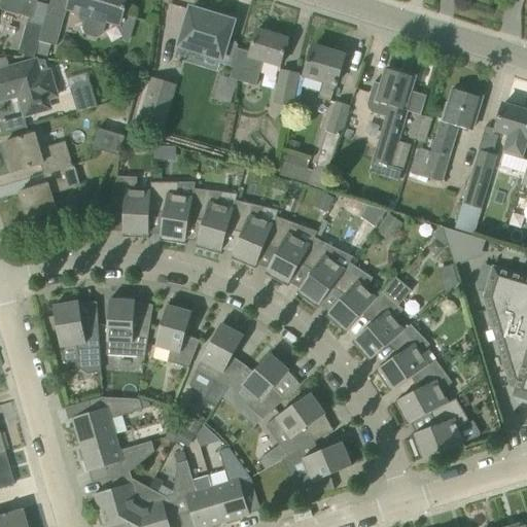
[(1,0),(0,4),(0,9),(32,20),(37,0),(1,0)]
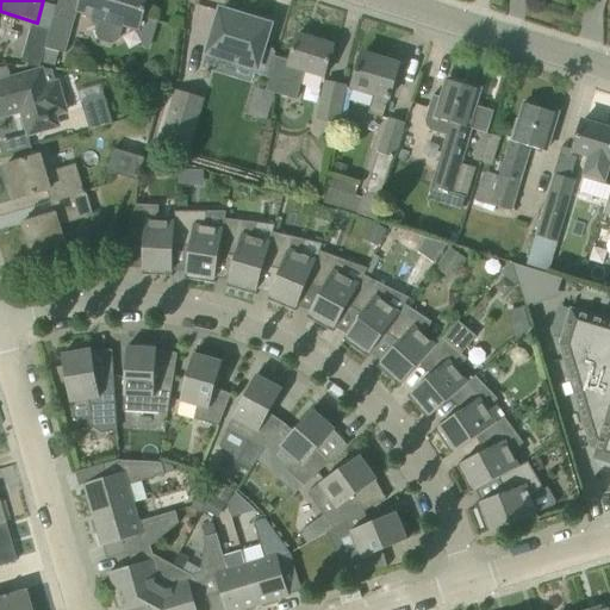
[(98,26),(95,35),(99,41),(111,44),(117,41),(122,26),(137,31),(147,0),(79,0),(76,12),(92,18),(91,24),(98,26)]
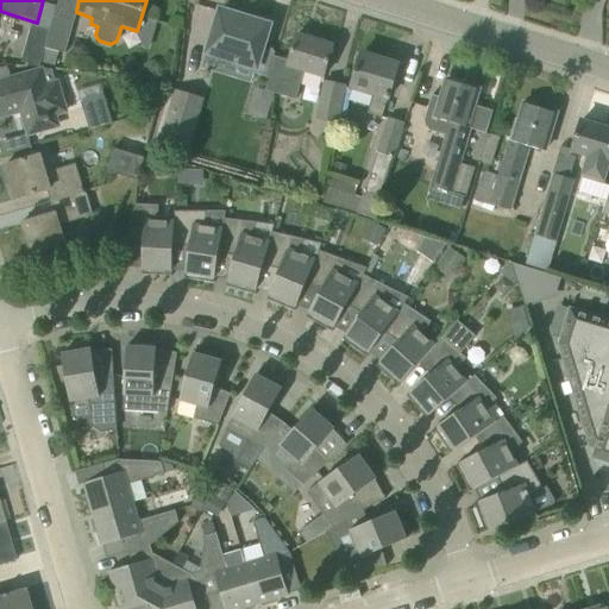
[(220,11),(207,52),(256,68),(265,38),(270,39),(275,24),(252,17),(251,20),(220,11)]
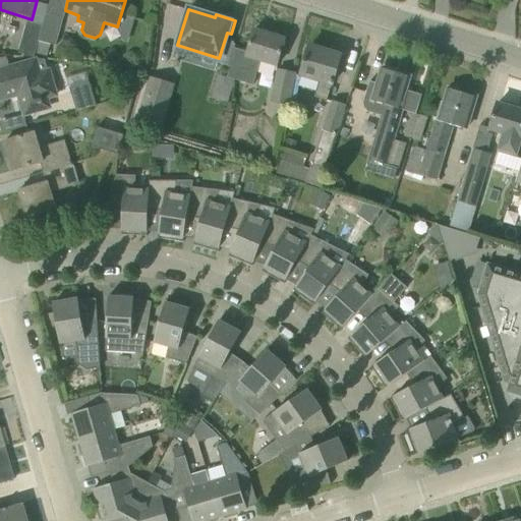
[(45,13),(42,24),(43,24),(38,41),(55,45),(62,17),(45,13)]
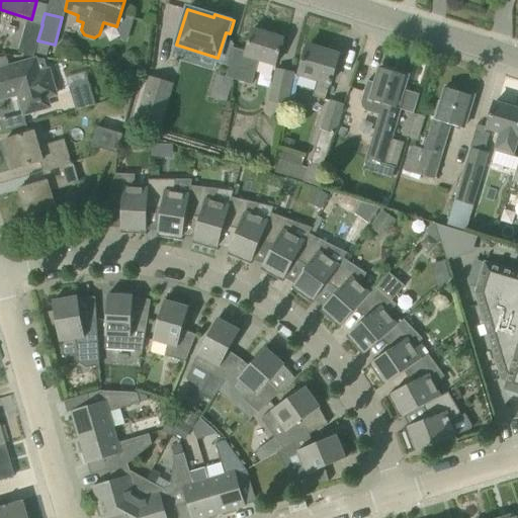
[(42,24),(41,24),(26,20),(17,52),(33,56),(37,40),(42,24)]
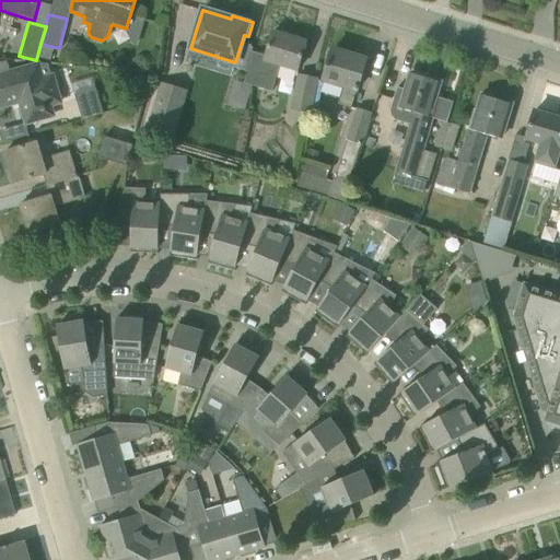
[(251,51),(247,62),(249,62),(247,71),(245,71),(244,84),(252,86),(271,92),(279,66),(296,71),(305,42),(273,32),(266,56),(251,51)]
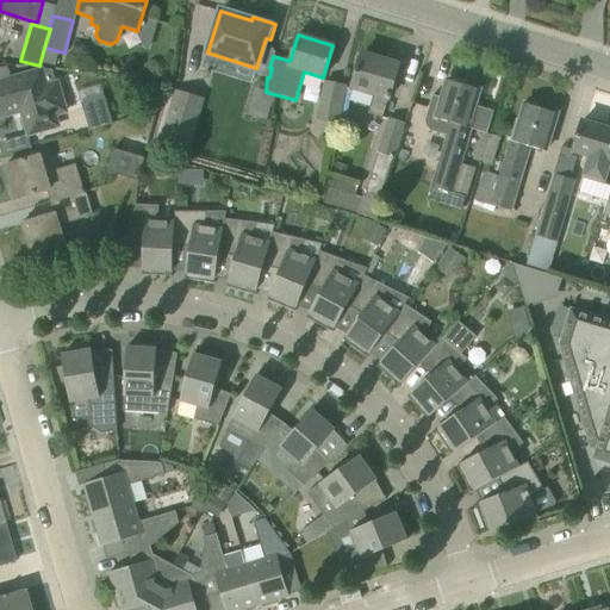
[(372,95),(367,113),(381,118),(386,100),(388,100),(398,66),(361,55),(350,89),(372,95)]
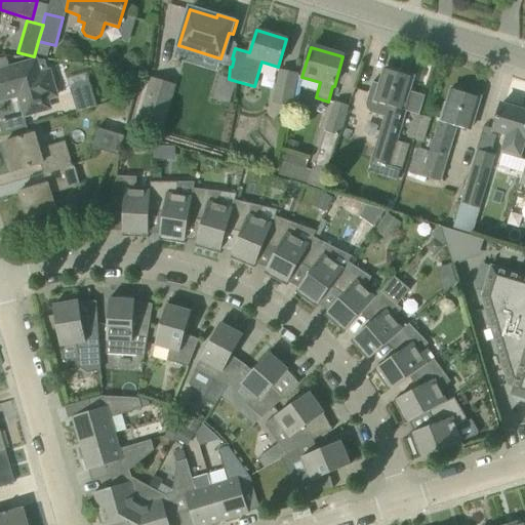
[(49,99),(58,96),(49,68),(47,69),(44,61),(37,59),(0,70),(0,102),(17,96),(24,117),(51,109),(49,99)]
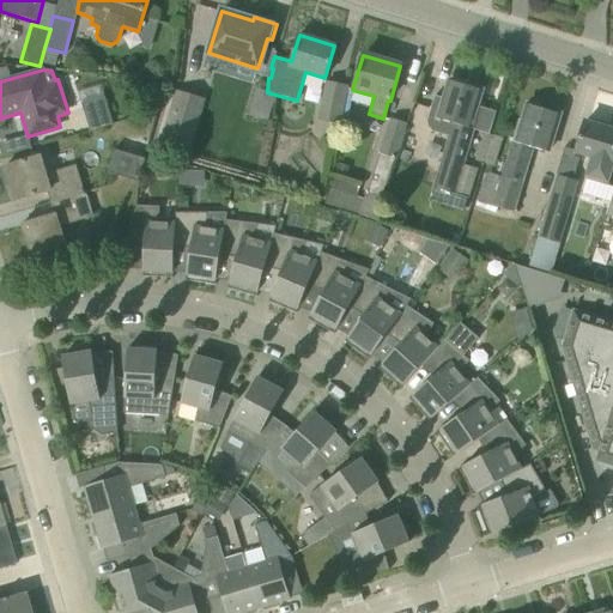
[(316,120),(340,123),(347,85),(323,80),(316,120)]
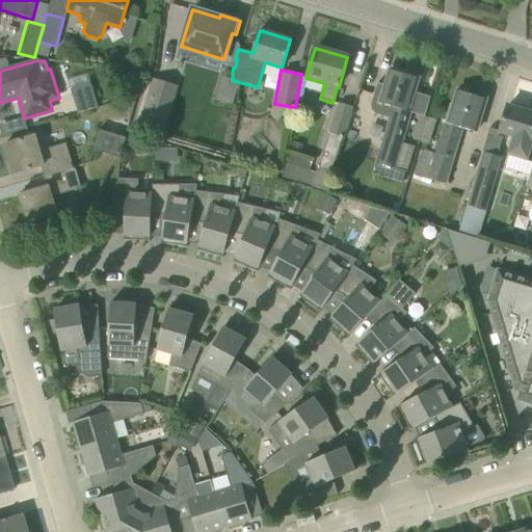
[(388,117),(374,162),(384,165),(380,177),(402,183),(414,145),(401,142),(410,112),(424,116),(430,98),(414,92),(418,78),(390,70),(384,86),(377,83),(370,106),(371,110),(374,113),(388,117)]
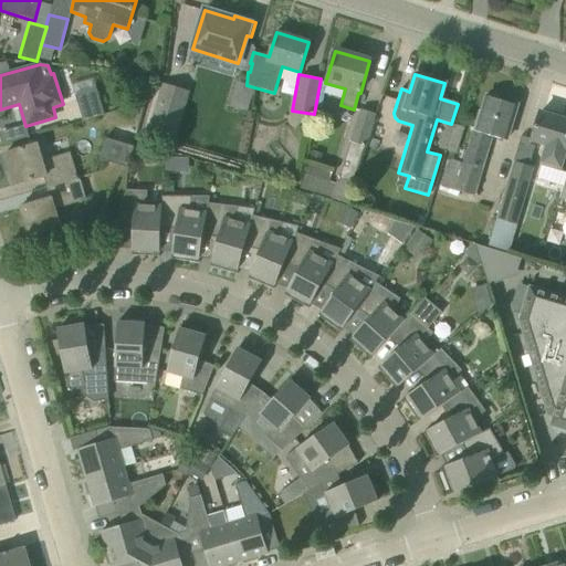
[(144,77),(130,81),(135,98),(148,95),(144,77)]
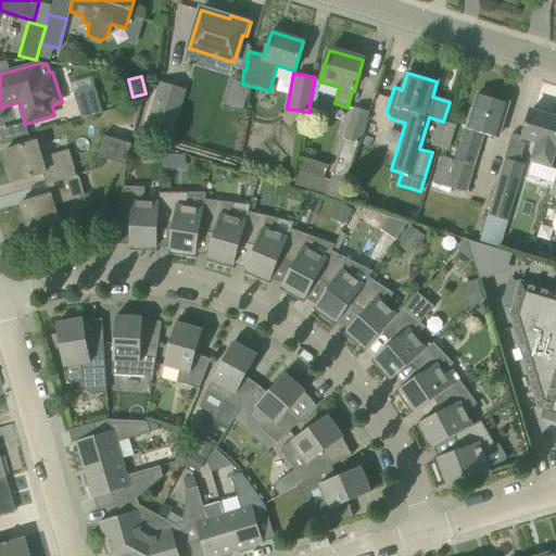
[(160,80),(143,135),(171,142),(187,88),(160,80)]
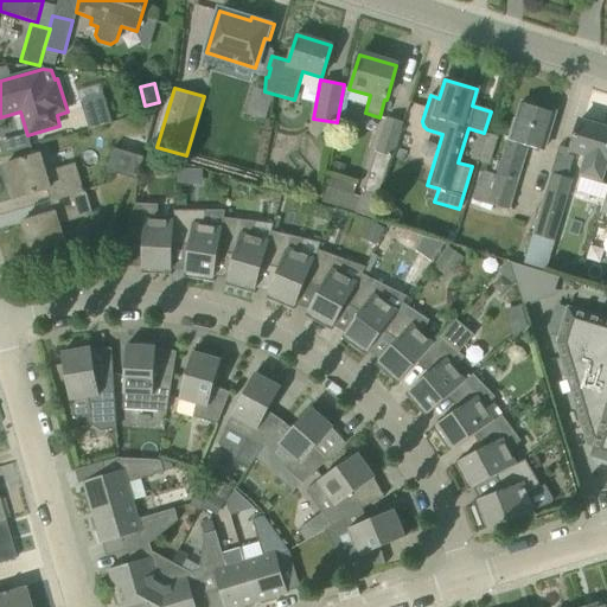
[(80,102),(88,131),(110,123),(102,95),(80,102)]
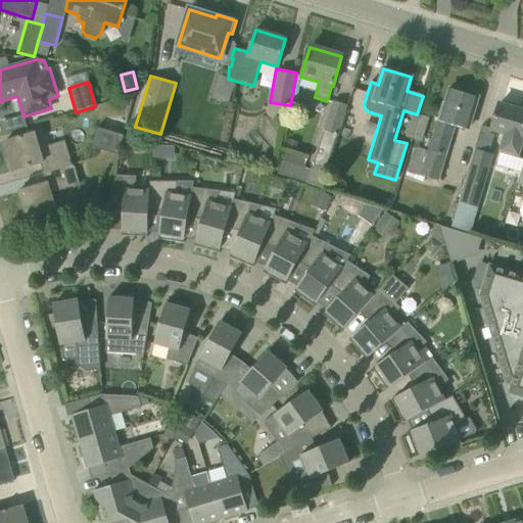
[(407,172),(438,181),(455,126),(467,130),(477,97),(449,89),(445,103),(442,102),(428,151),(417,148),(415,155),(412,154),(407,172)]
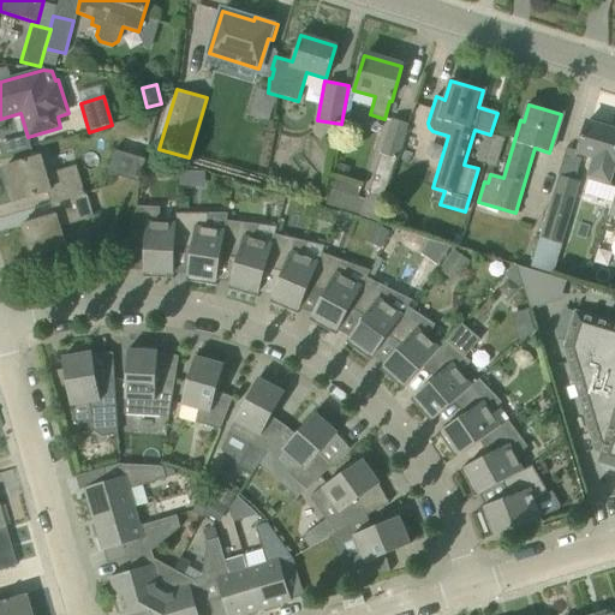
[(382,198),(394,159),(395,160),(407,124),(390,118),(380,153),(368,192),(366,192),(364,198),(359,214),(358,215),(378,222),(386,198),(382,198)]
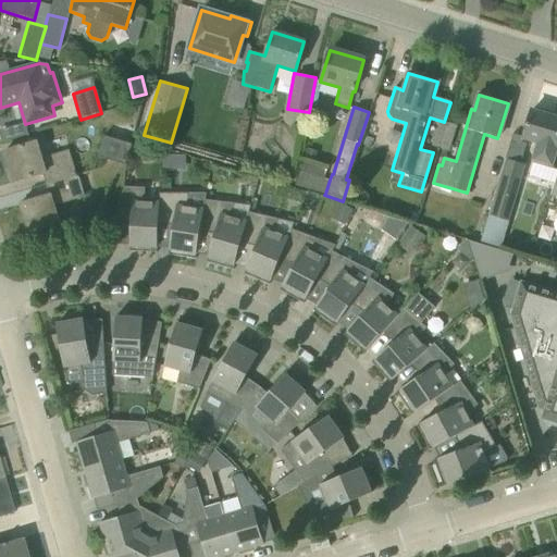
[(535,144),(530,160),(551,166),(556,145),(556,118),(531,111),(522,139),(535,144)]
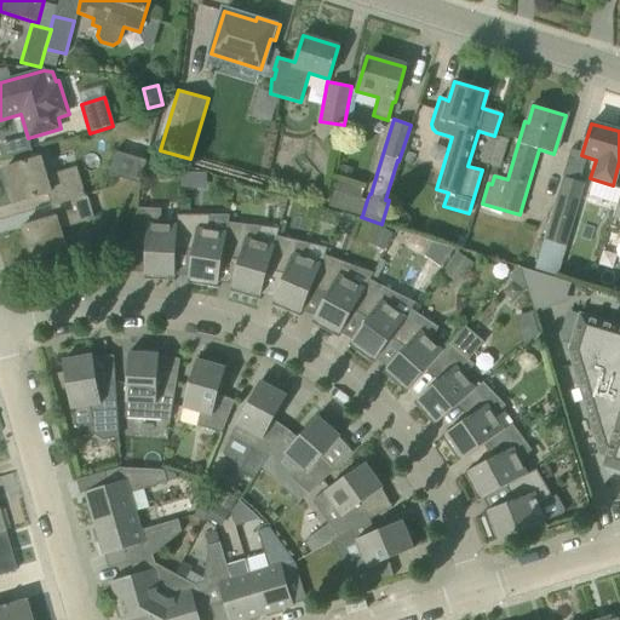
[(121,136),(119,149),(144,154),(147,141),(121,136)]
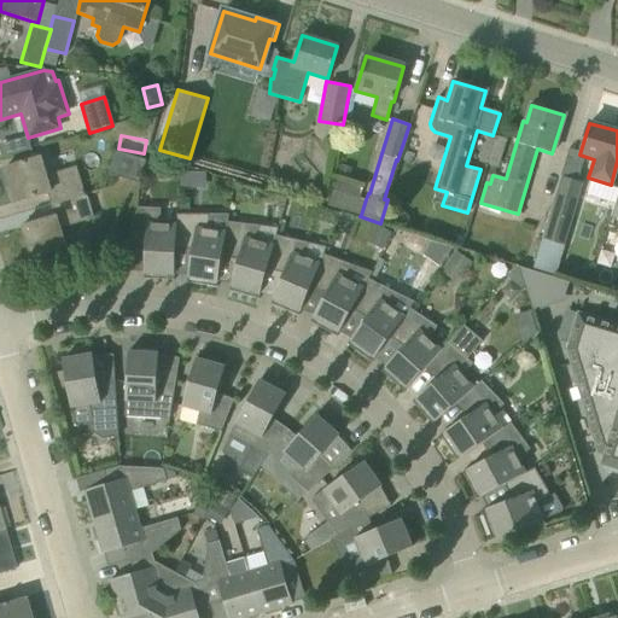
[(108,174),(139,184),(146,159),(115,151),(108,174)]
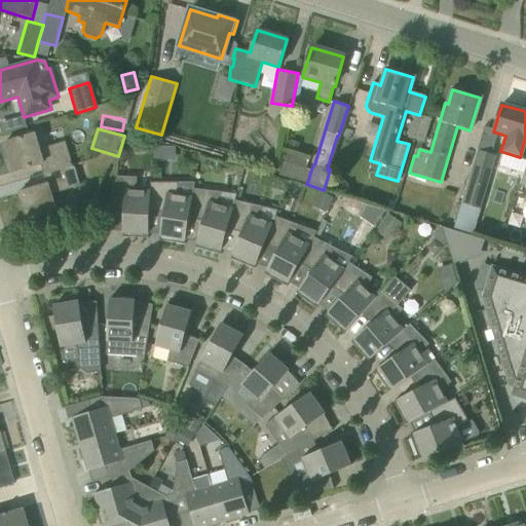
[(41,164),(43,174),(72,165),(65,142),(39,149),(35,134),(4,143),(12,173),(41,164)]
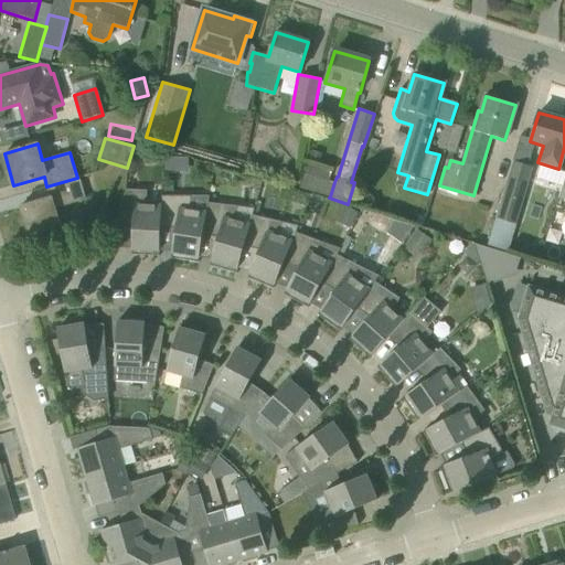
[(311,150),(308,159),(318,162),(321,153),(311,150)]
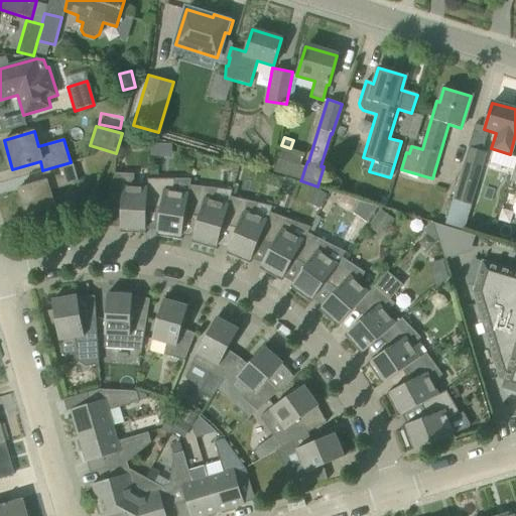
[(452,199),(471,205),(487,152),(468,146),(452,199)]
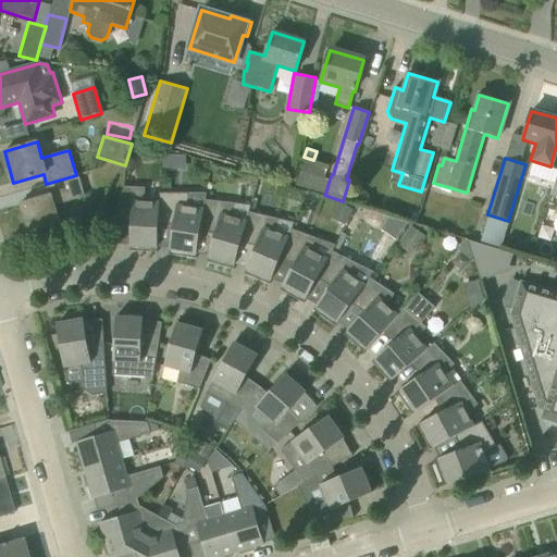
[(77,175),(76,175),(46,184),(49,195),(20,203),(28,234),(60,225),(53,205),(84,195),(77,175)]
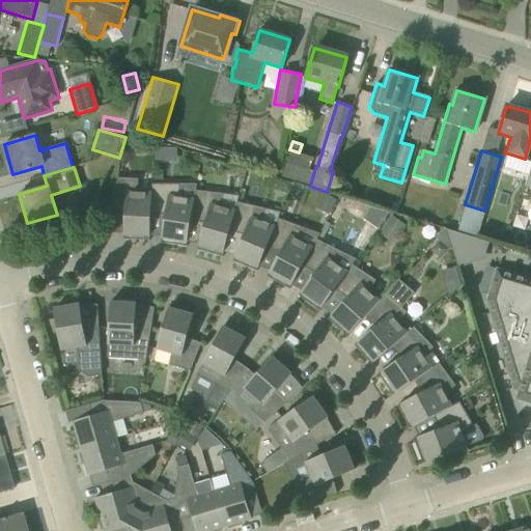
[(342,177),(335,185),(343,192),(351,185),(342,177)]
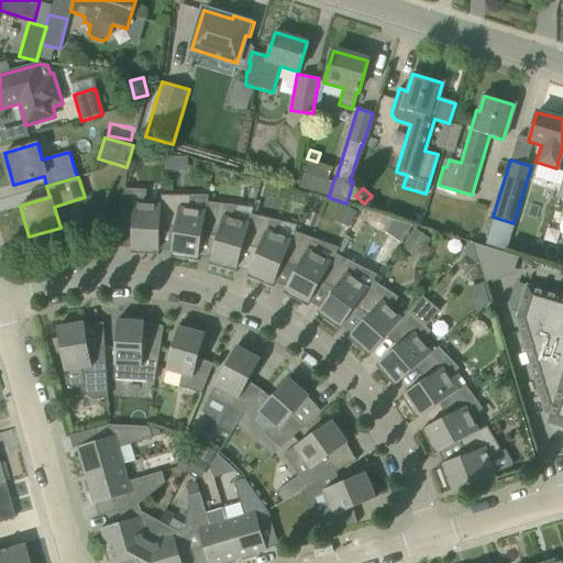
[(158,255),(159,228),(161,205),(145,205),(146,190),(124,189),(114,222),(132,227),(131,254),(158,255)]
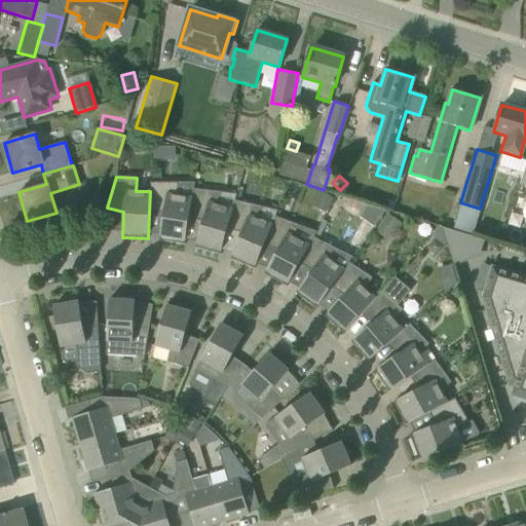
[(184,245),(188,219),(191,198),(178,196),(178,183),(150,183),(150,191),(149,213),(163,213),(158,240),(184,245)]
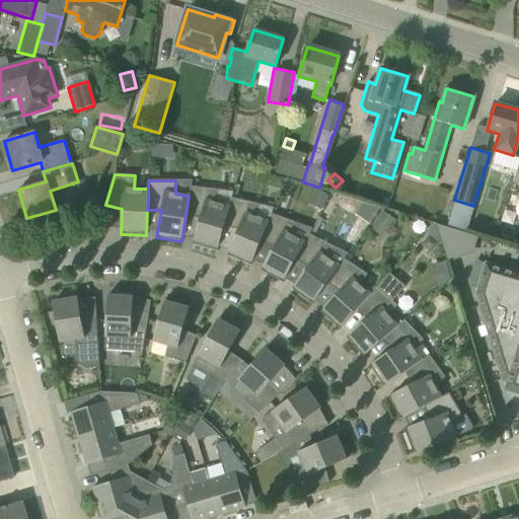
[(217,251),(224,226),(229,207),(216,203),(218,190),(191,187),(189,196),(186,216),(200,218),(193,244),(217,251)]
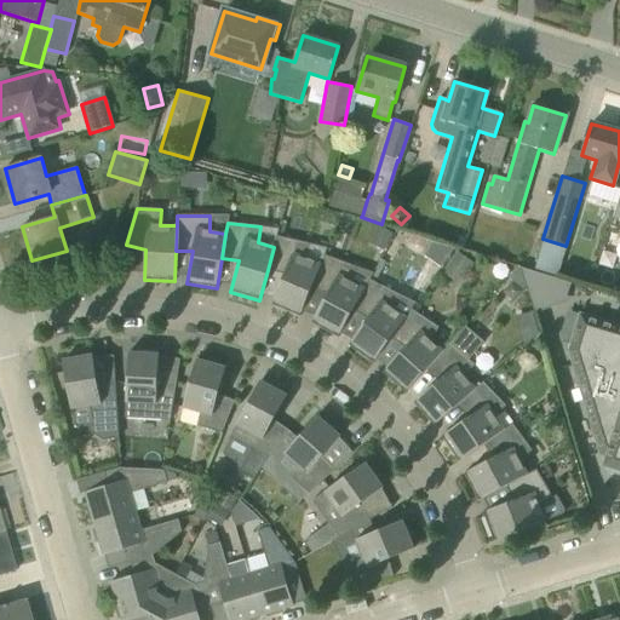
[(378,224),(368,242),(383,251),(392,233),(378,224)]
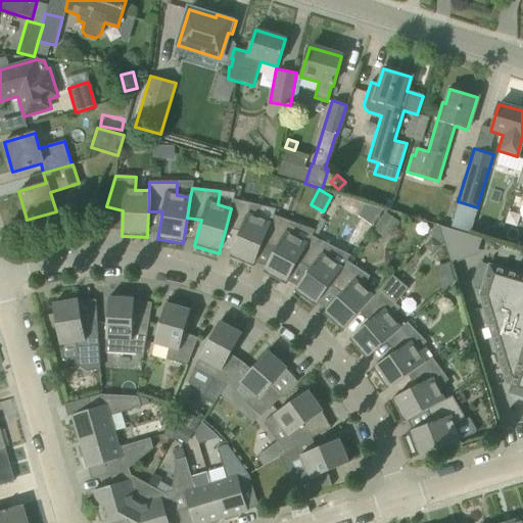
[(252,268),(263,243),(270,224),(257,219),(260,205),(233,199),(231,208),(226,228),(239,232),(229,257),(252,268)]
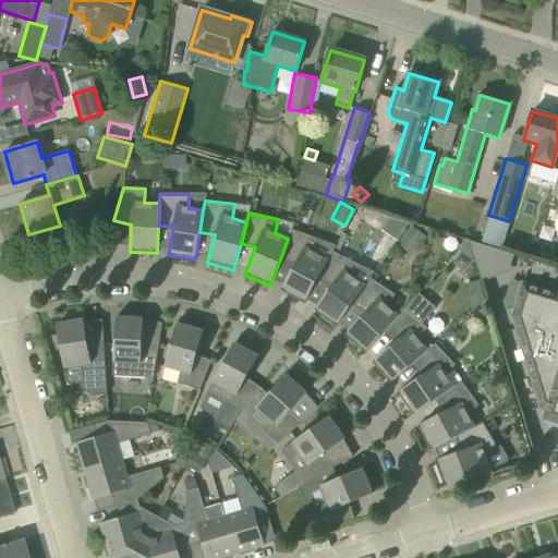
[(398,245),(412,256),(426,237),(411,226),(398,245)]
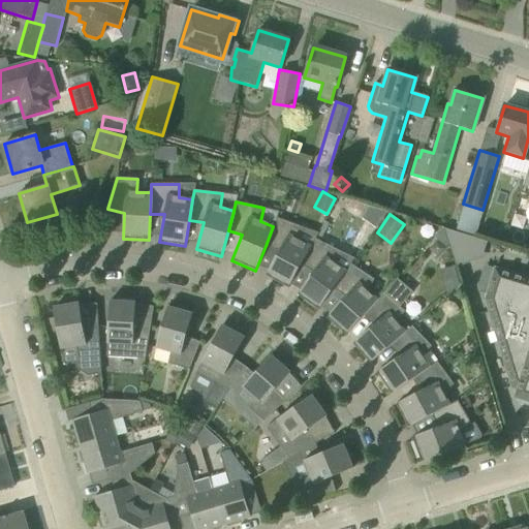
[(288,288),(301,266),(310,247),(299,241),(303,227),(277,218),(273,226),(266,246),(279,251),(266,276),(288,288)]
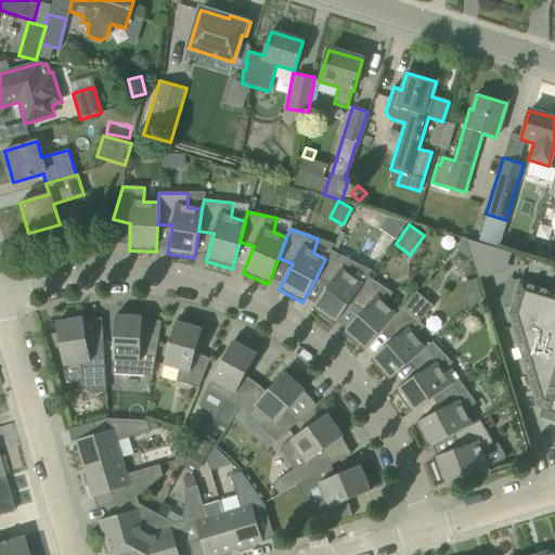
[(340,231),(331,250),(335,253),(345,234),(340,231)]
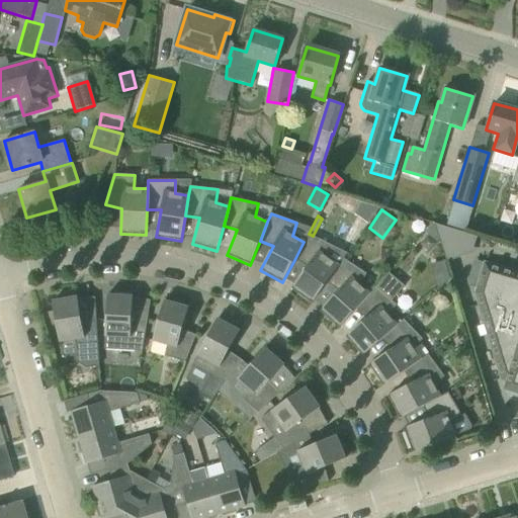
[(462,257),(469,235),(434,224),(446,262),(462,257)]
